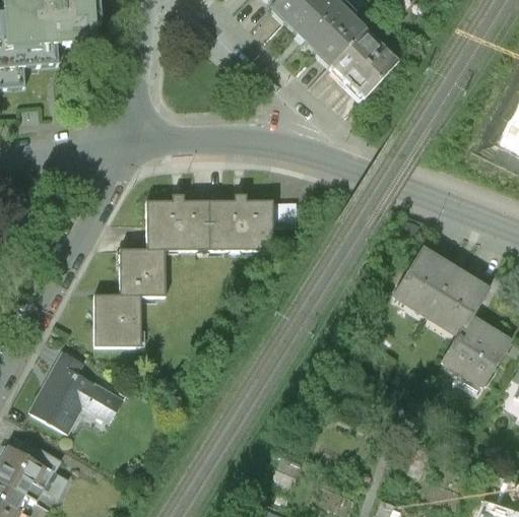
[(0,89),(25,88),(23,68),(58,66),(57,46),(96,43),(94,24),(101,23),(99,0),(2,0),(2,11),(0,10),(0,89)]
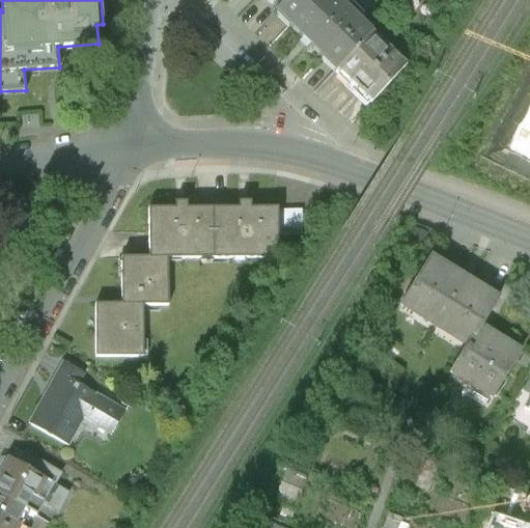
[(267,0),(278,11),(288,0),(267,0)]
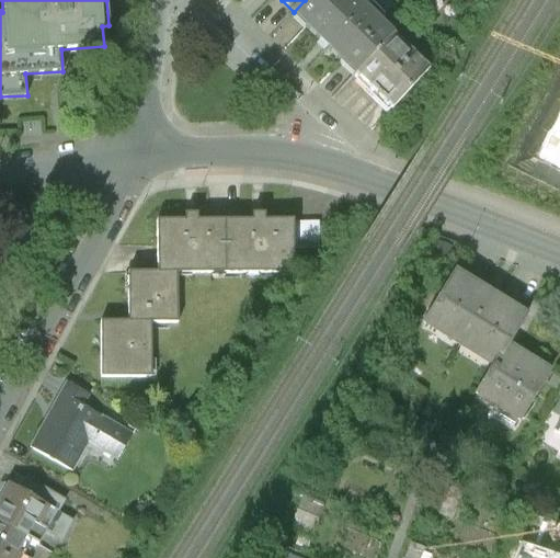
[(305,0),(294,12),(306,23),(310,18),(329,35),(347,55),(343,60),(356,73),(396,33),(361,0),(305,0)]
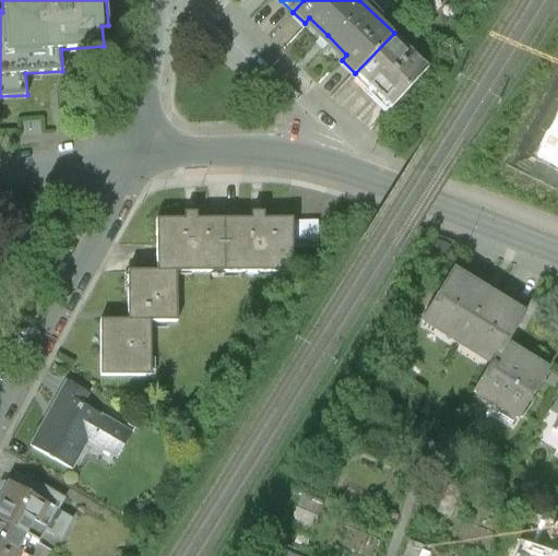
[(429,67),(394,33),(355,73),(383,101),(391,107),(429,67)]
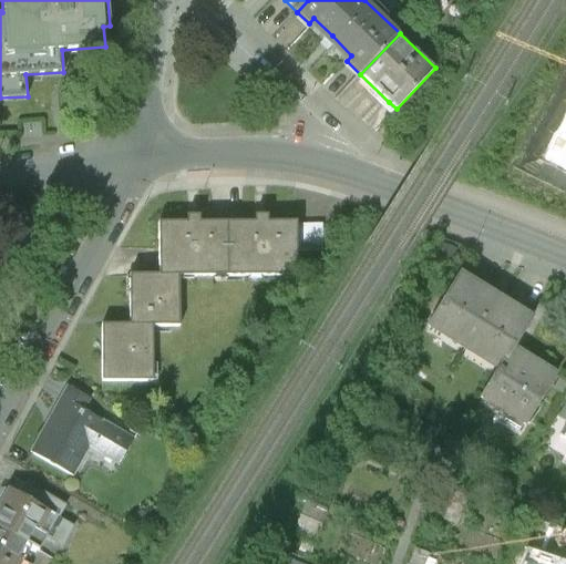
[(260,218),(229,218),(230,270),(299,270),(299,247),(298,219),(298,217),(268,217),(268,212),(264,212),(260,212),(260,218)]
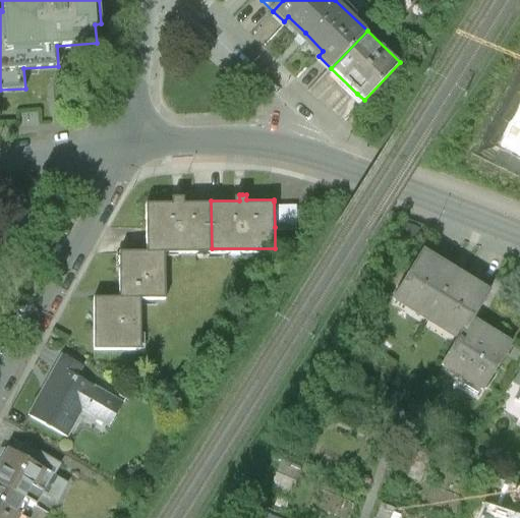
[(165,249),(212,248),(211,200),(184,200),(184,195),(180,195),(175,195),(175,202),(148,202),(148,249),(165,249)]
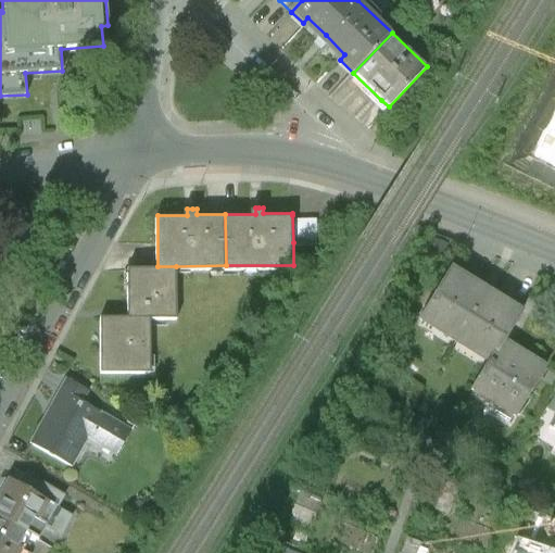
[(317,215),(292,215),(293,242),(318,242),(317,215)]
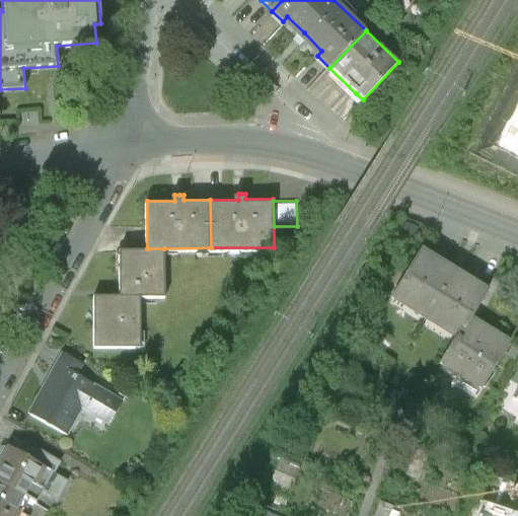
[(424,246),(392,295),(458,336),(472,313),(489,287),(424,246)]
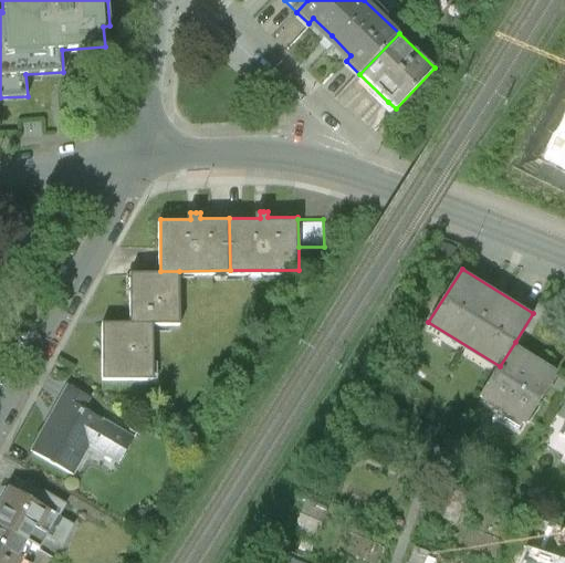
[(180,320),(179,271),(160,271),(131,271),(132,320),(105,321),(106,376),(153,375),(153,320),(180,320)]
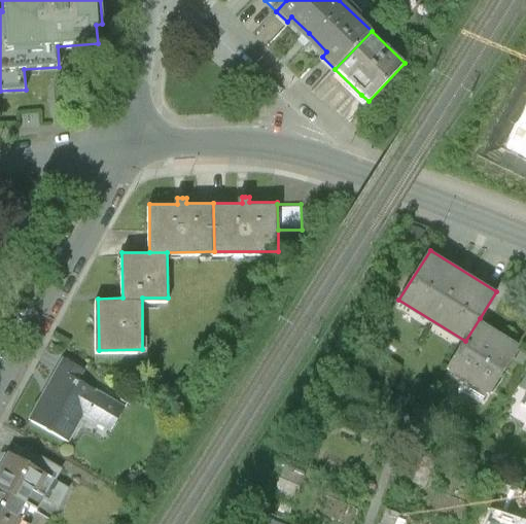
[(520,343),(480,318),(465,341),(447,372),(487,397),(520,343)]
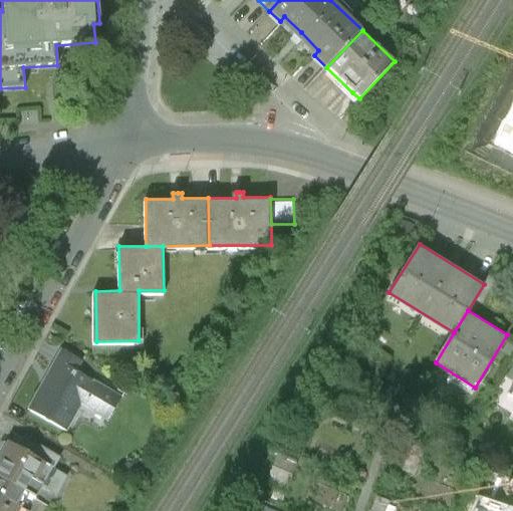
[(82,361),(61,349),(29,409),(66,430),(80,404),(108,419),(121,396),(77,371),(82,361)]
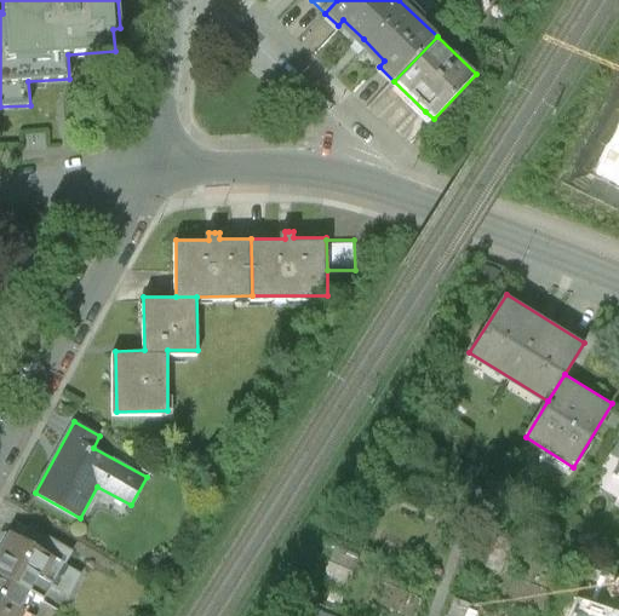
[(12,531),(0,551),(0,573),(36,593),(43,598),(51,582),(69,593),(81,571),(66,562),(40,547),(12,531)]
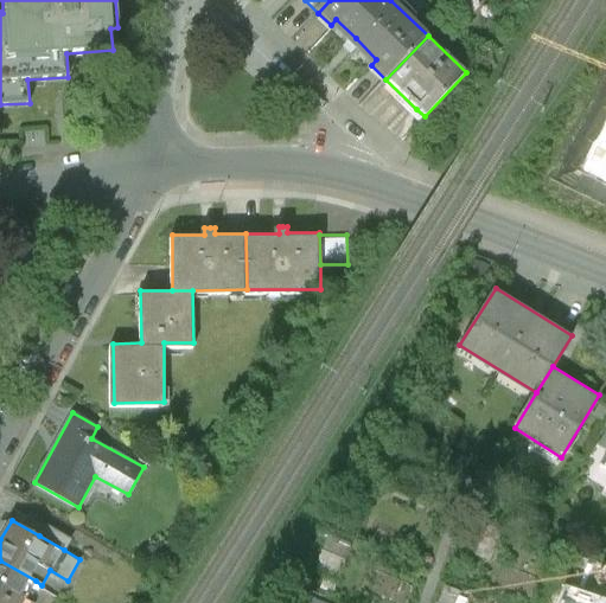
[(46,523),(39,536),(64,550),(71,537),(46,523)]
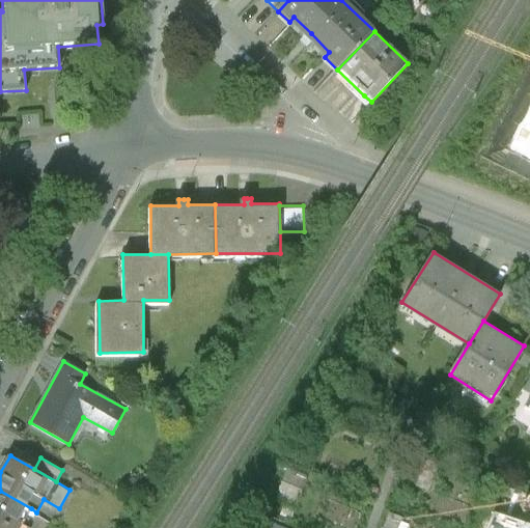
[(31,508),(0,491),(0,527),(30,527),(23,523),(31,508)]
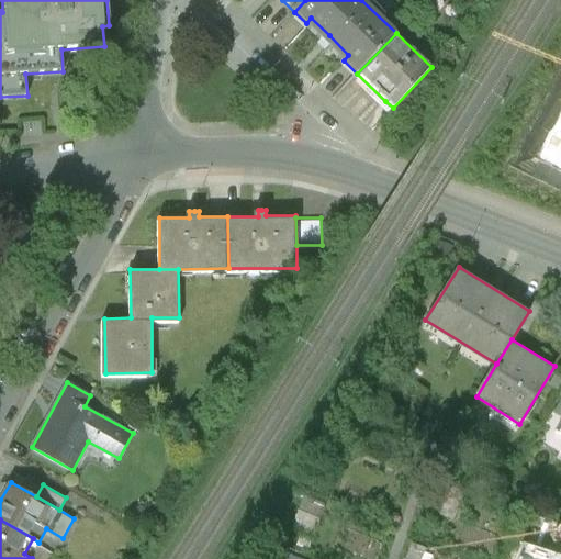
[(560,558),(560,535),(540,527),(528,558),(560,558)]
